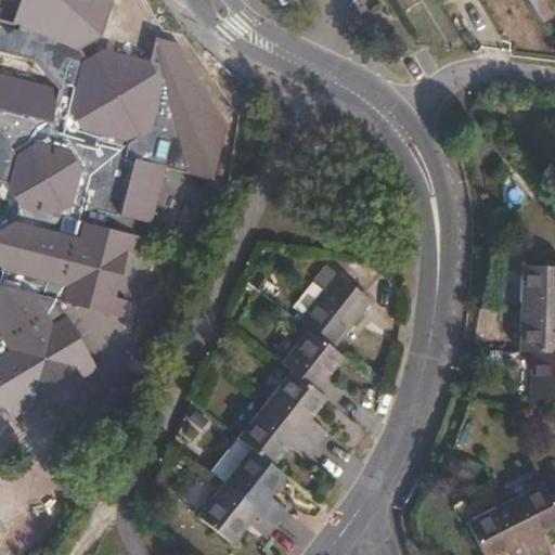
[(554,0),(528,0),(541,21),(554,12),(554,0)]
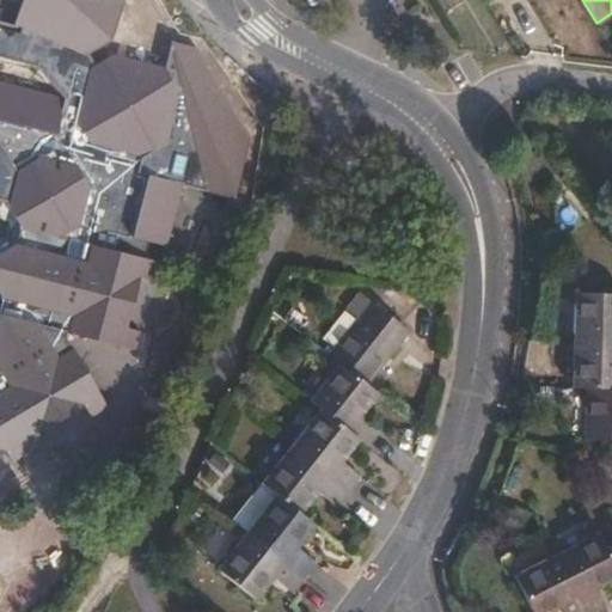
[(179,92),(172,81),(164,66),(114,54),(89,68),(74,118),(75,121),(61,117),(66,98),(0,80),(0,454),(6,452),(12,461),(13,465),(47,445),(44,441),(38,433),(84,407),(89,415),(91,418),(108,409),(65,336),(66,332),(136,352),(141,331),(138,330),(127,329),(140,277),(150,280),(154,281),(159,262),(147,258),(152,242),(167,246),(184,184),(173,182),(179,159),(182,159),(182,155),(171,153),(165,144),(166,142),(179,92)]
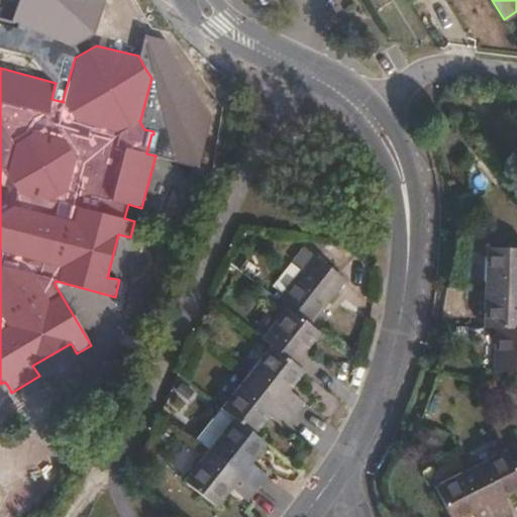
[(116,279),(126,236),(118,234),(107,278),(116,279)]
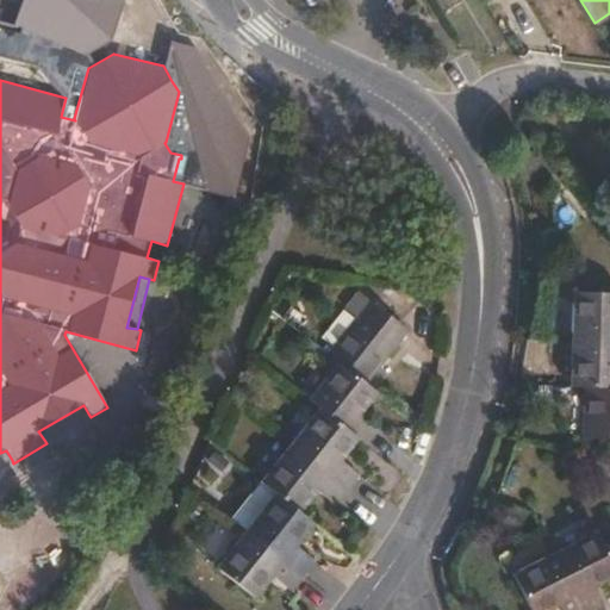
[(609,292),(572,291),(571,338),(609,338),(609,292)]
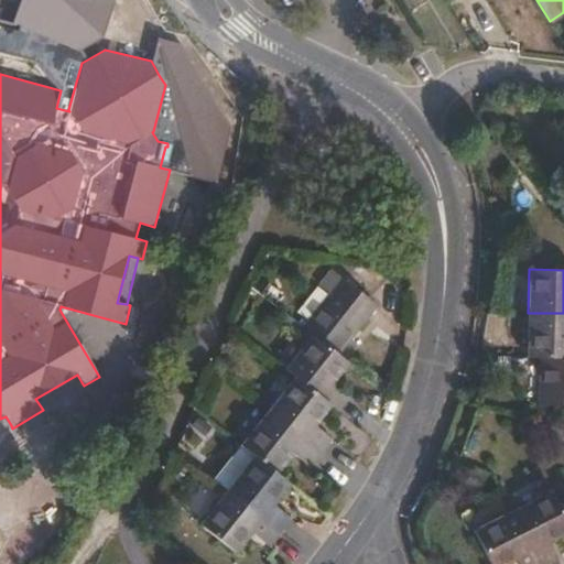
[(329,293),(302,326),(312,335),(337,355),(377,305),(331,270),(318,285),(329,293)]
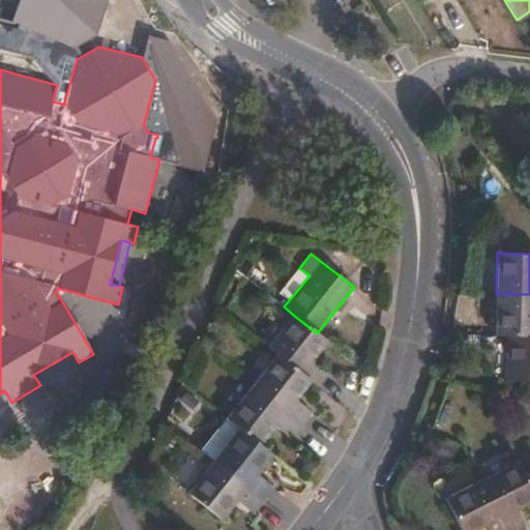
[(529,294),(496,294),(495,335),(506,335),(529,335),(529,294)]
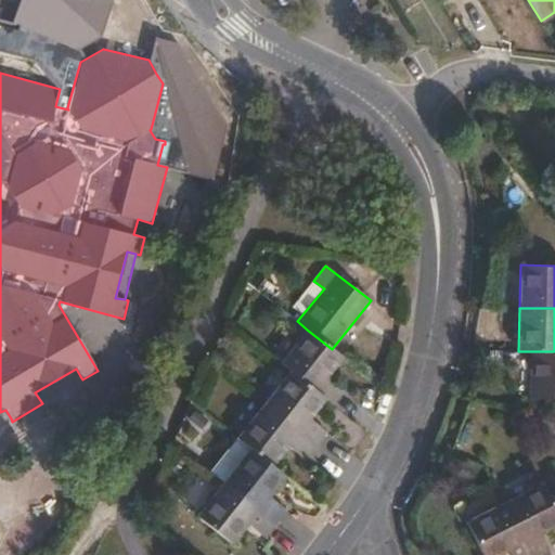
[(326,376),(341,357),(332,349),(307,330),(280,363),(289,371),(325,398),(333,404),(344,390),(326,376)]
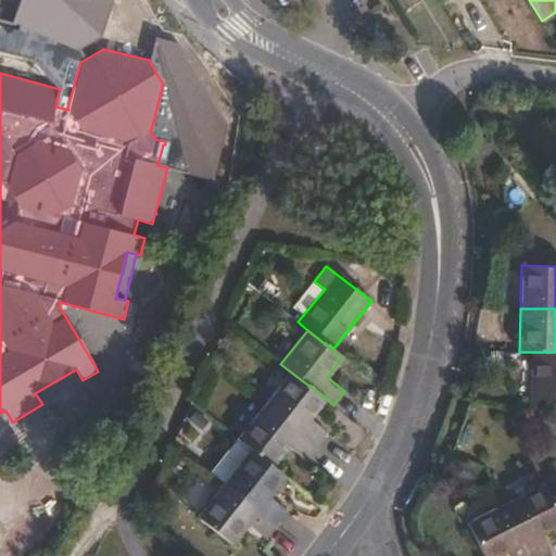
[(555,352),(531,352),(530,399),(548,399),(555,399),(555,352)]
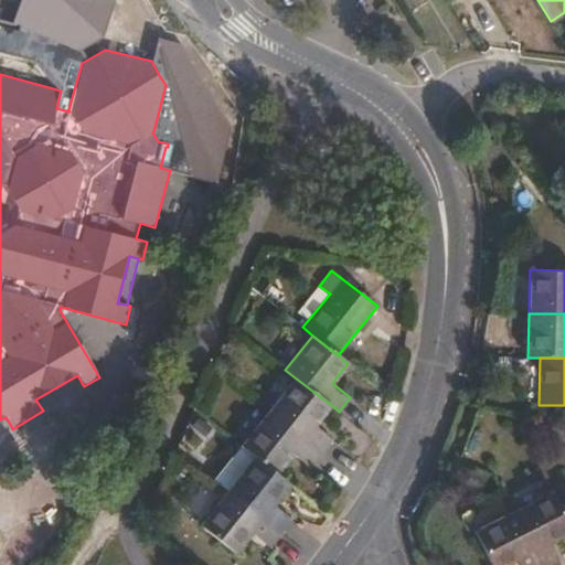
[(41,407),(82,383),(77,375),(35,400),(41,407)]
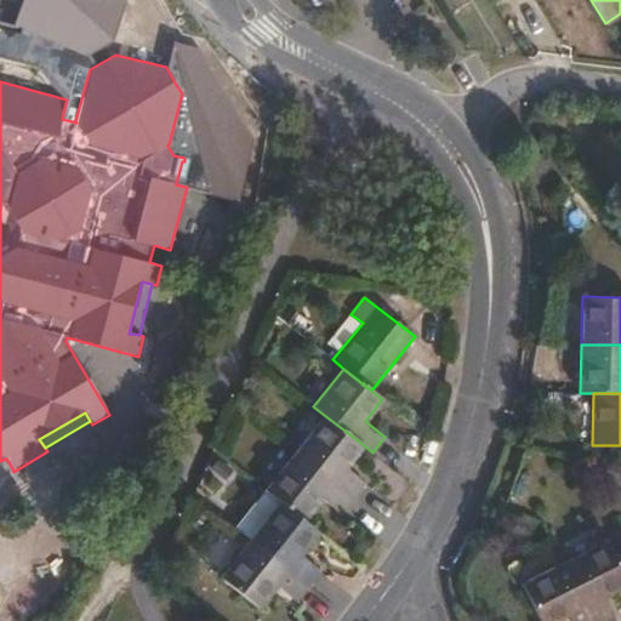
[(324,415),(295,453),(353,499),(365,484),(346,468),(364,445),(324,415)]
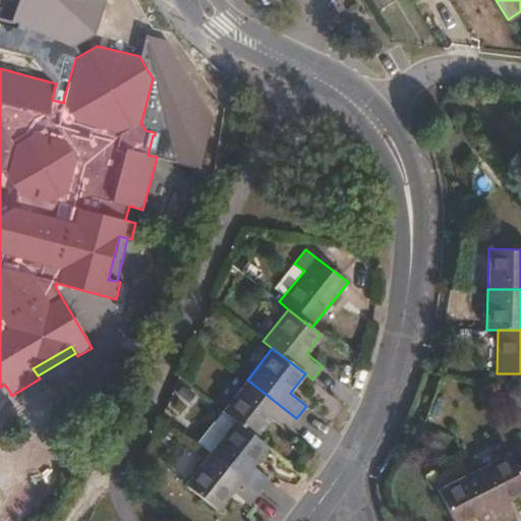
[(234,421),(255,438),(270,418),(286,431),(296,418),(247,380),(222,411),(234,421)]
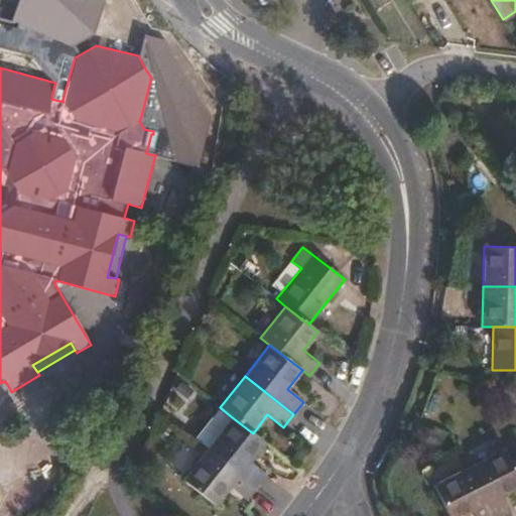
[(0,394),(10,389),(5,381),(0,383),(0,394)]
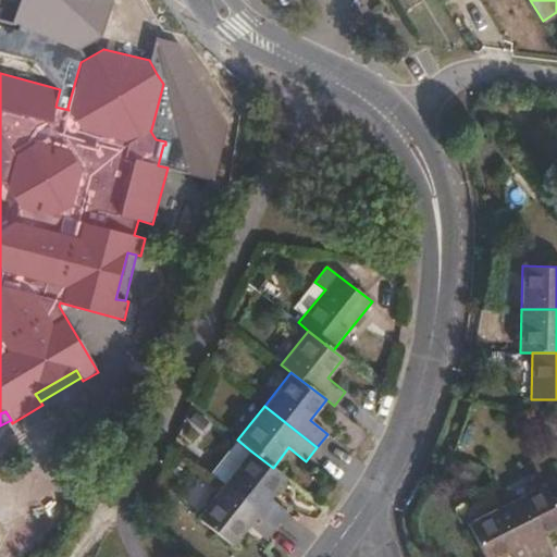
[(224,484),(276,525),(287,511),(270,497),(285,478),(250,450),(224,484)]
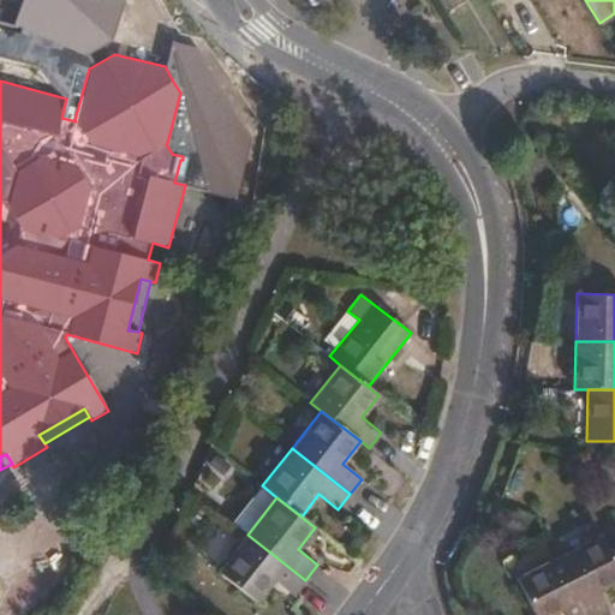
[(293,595),(305,580),(248,535),(245,533),(216,572),(256,603),(273,580),(293,595)]
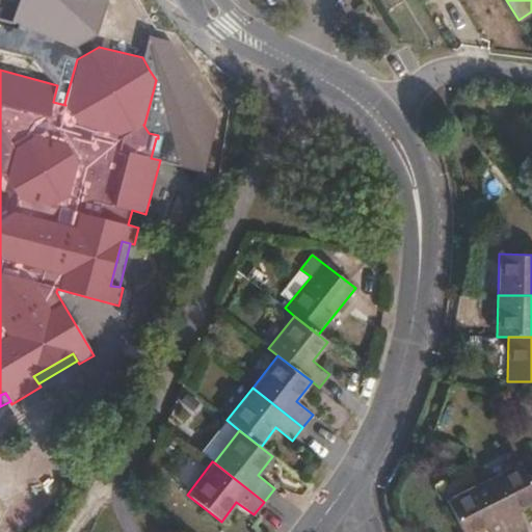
[(520,463),(483,482),(508,531),(524,531),(527,531),(517,511),(531,504),(531,486),(527,477),(520,463)]
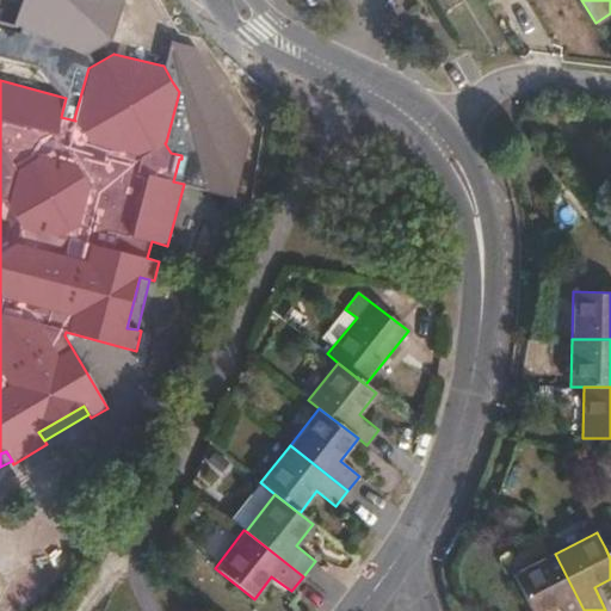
[(584,610),(555,554),(512,575),(530,610),(549,610),(560,606),(562,610),(584,610)]
